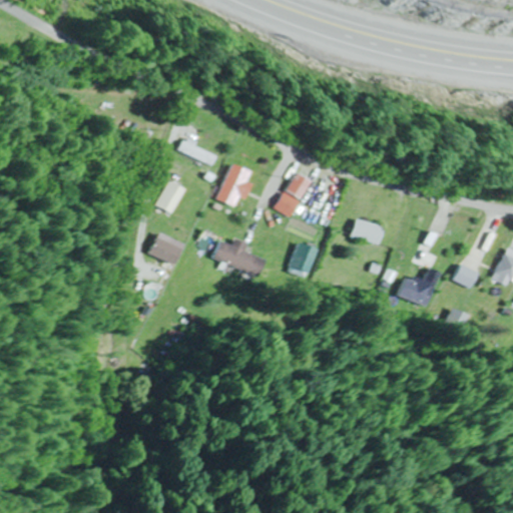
[(205,173),(214,177),(236,133),(227,128),(205,173)]
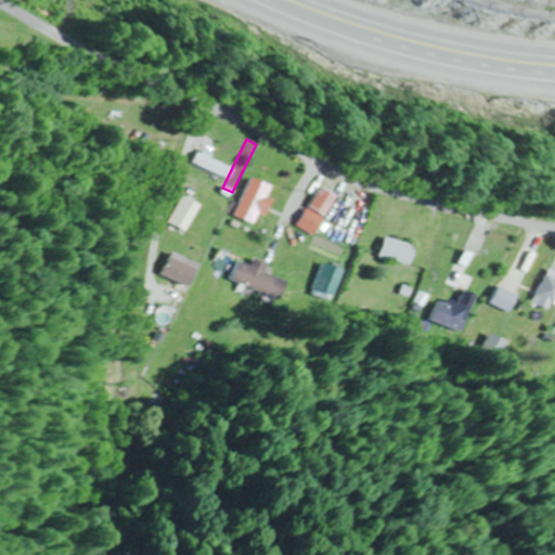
[(184,233),(199,206),(182,196),(167,223),(184,233)]
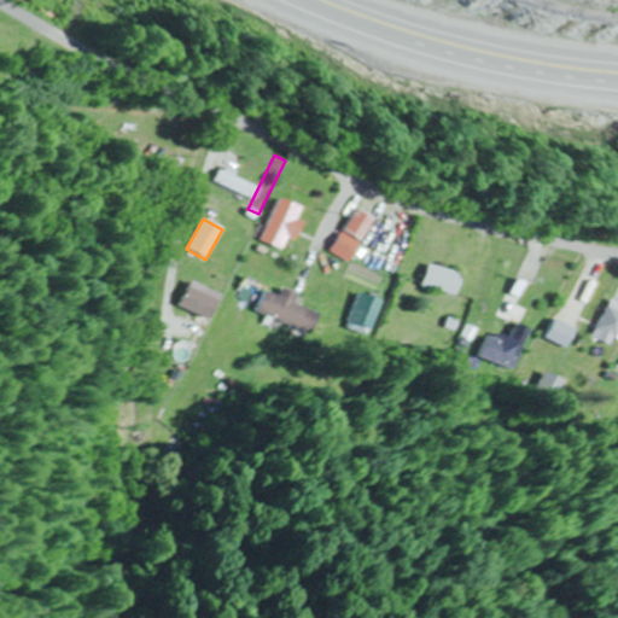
[(373,274),(383,278),(403,234),(394,229),(373,274)]
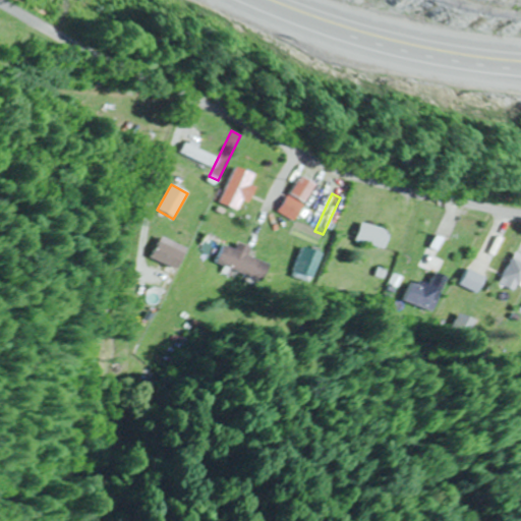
[(279,214),(296,222),(303,205),(286,197),(279,214)]
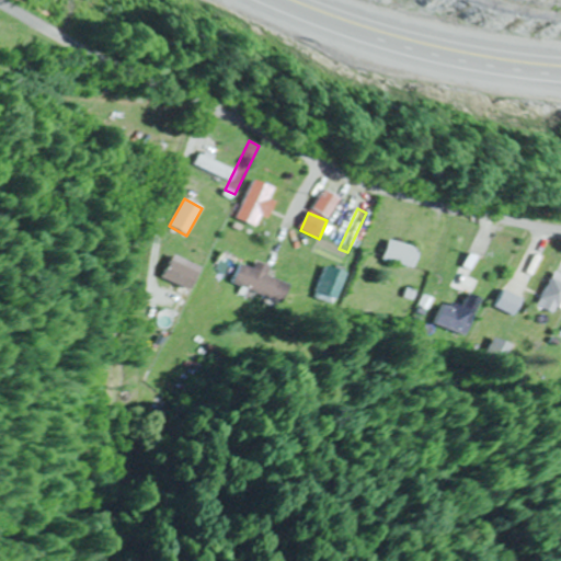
[(415,268),(421,248),(388,241),(384,261),(415,268)]
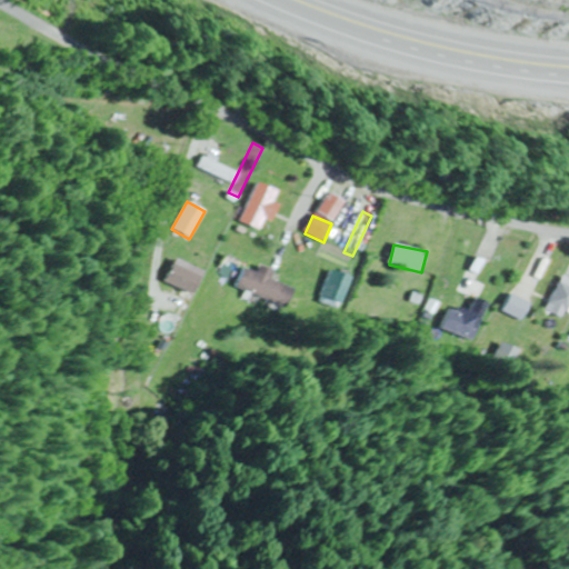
[(201,271),(170,265),(166,286),(197,291),(201,271)]
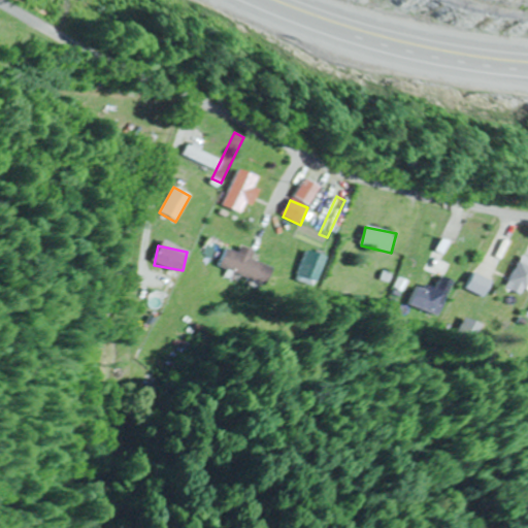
[(268,286),(274,268),(254,261),(257,253),(241,248),(239,254),(226,250),(219,268),(268,286)]
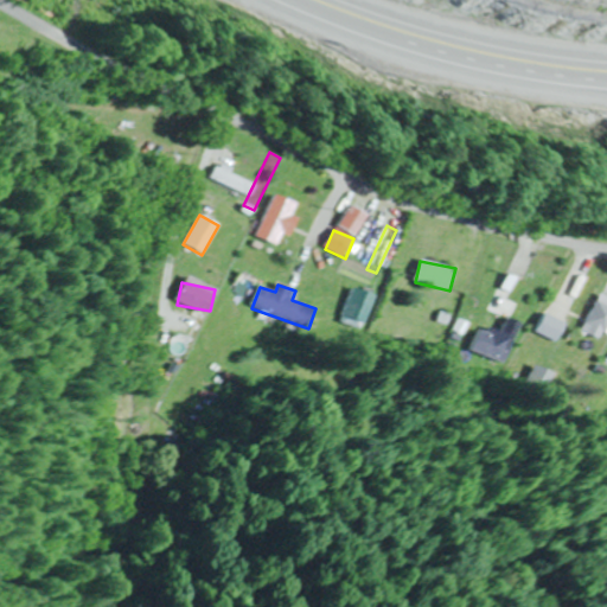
[(343,324),(366,332),(378,295),(353,288),(343,324)]
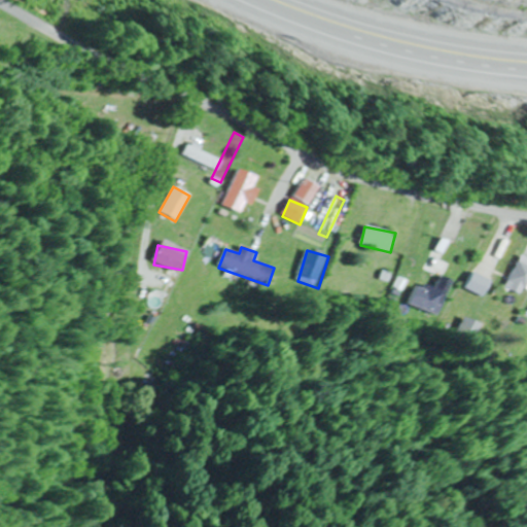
[(523,297),(526,288),(526,259),(520,256),(504,288),(523,297)]
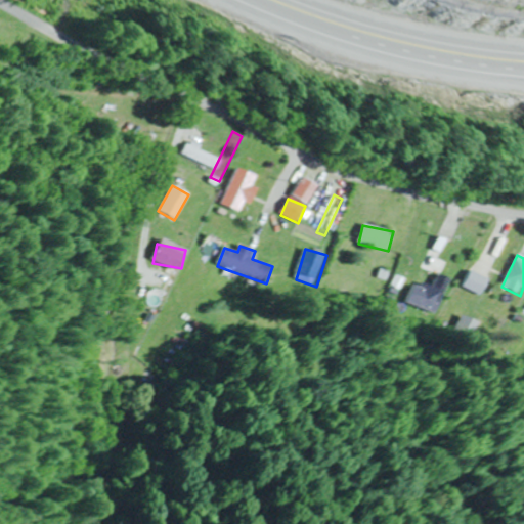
[(489,280),(471,271),(463,287),(481,296),(489,280)]
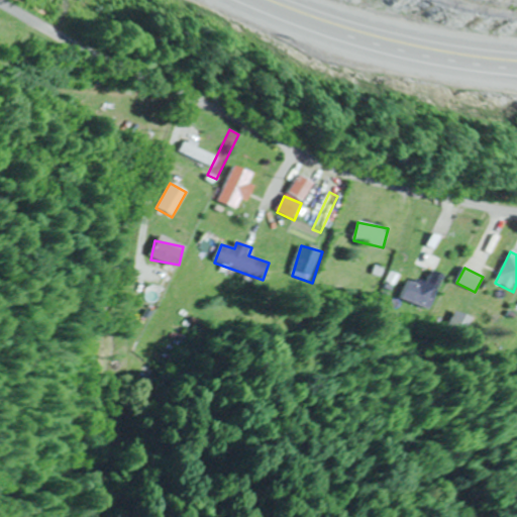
[(439,289),(412,277),(402,298),(429,311),(439,289)]
